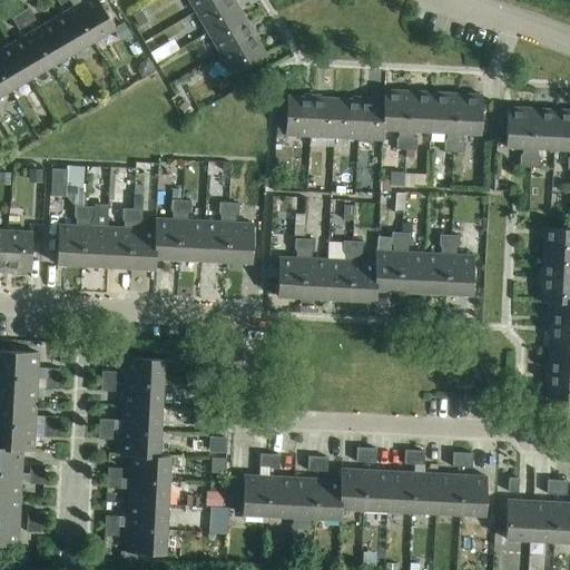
[(96,0),(86,0),(72,9),(92,42),(114,30),(96,0)]
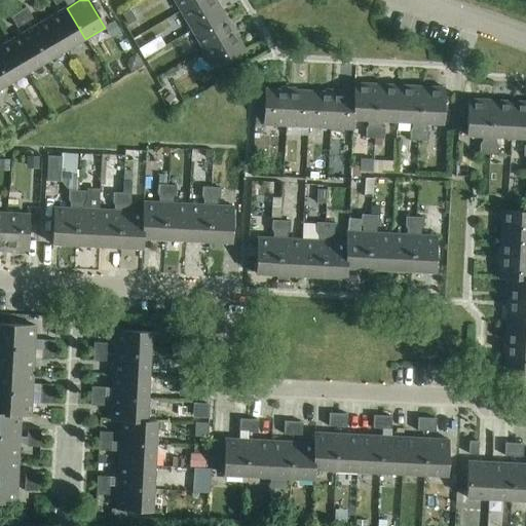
[(173,0),(180,11),(199,0),(173,0)]
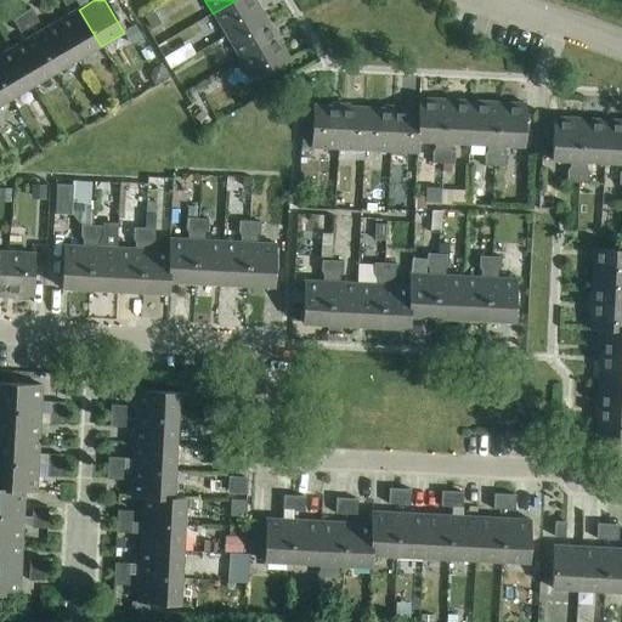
[(236,0),(213,13),(226,37),(263,15),(253,0),(236,0)]
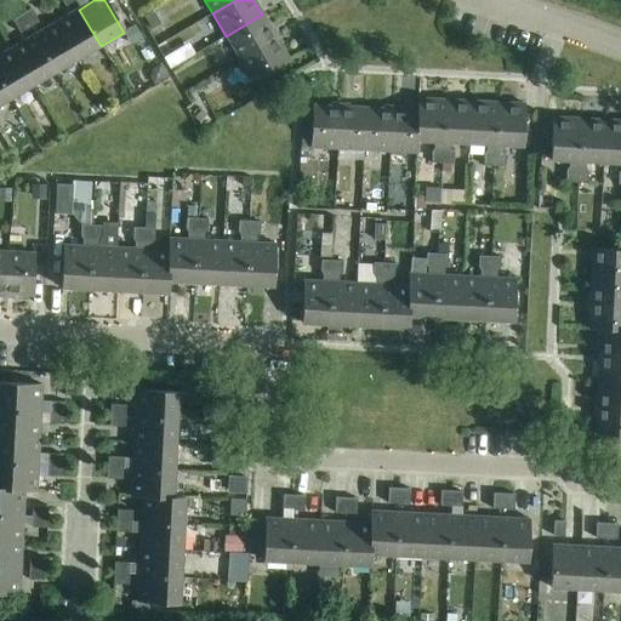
[(30,10),(21,15),(29,28),(39,23),(30,10)]
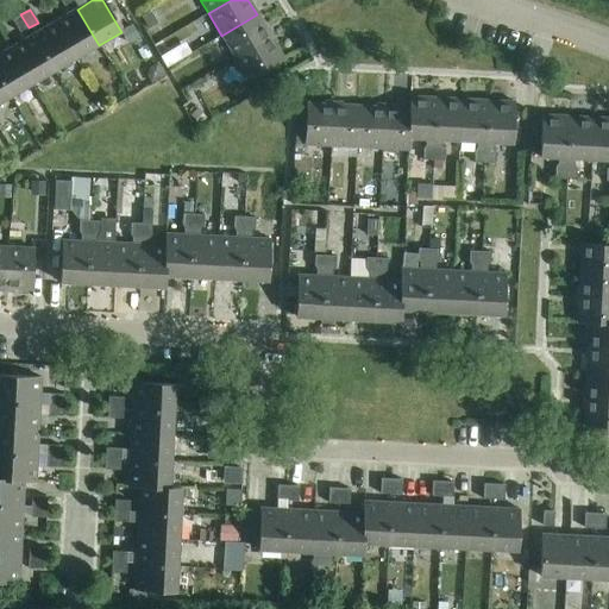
[(77,10),(55,23),(76,58),(99,45),(77,10)]
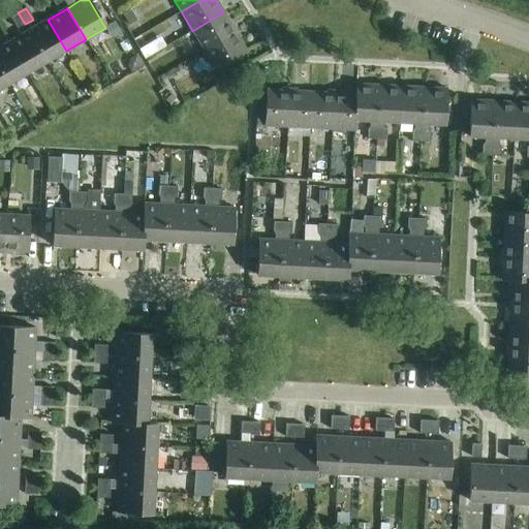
[(131,11),(123,17),(129,26),(137,21),(131,11)]
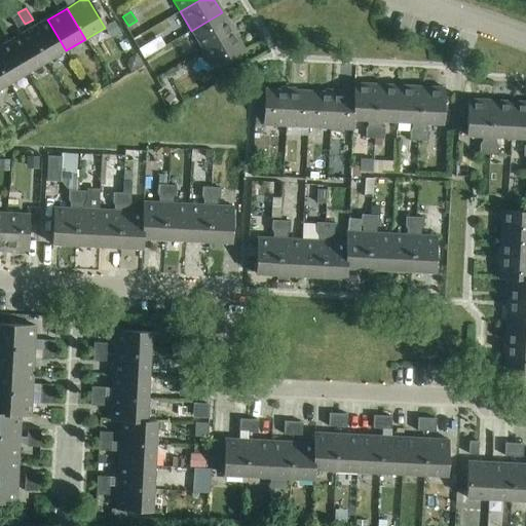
[(25,24),(17,12),(10,17),(16,29),(25,24)]
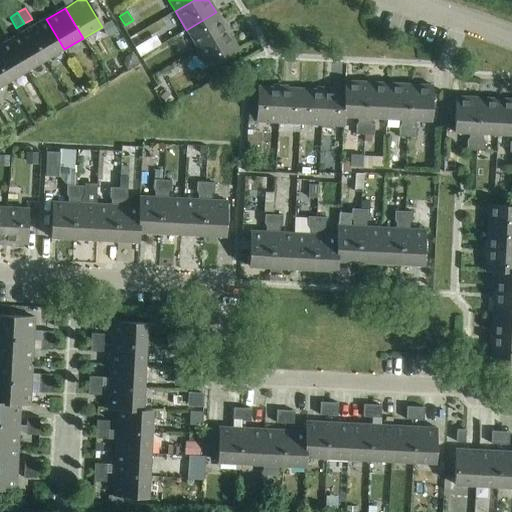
[(186,30),(197,49),(227,31),(216,12),(186,30)]
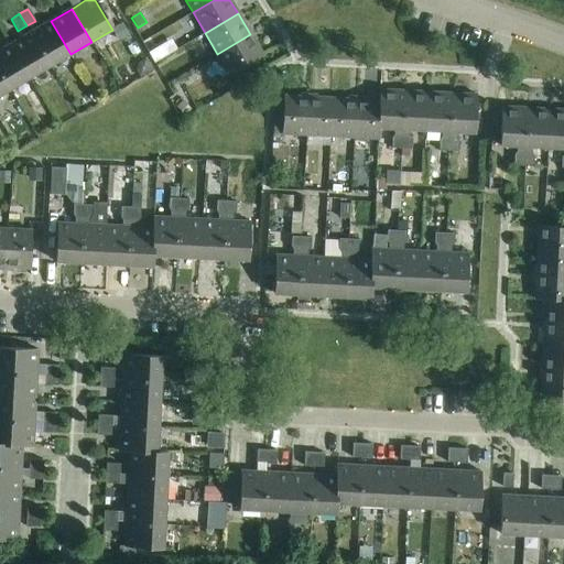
[(51,21),(30,32),(50,66),(71,54),(51,21)]
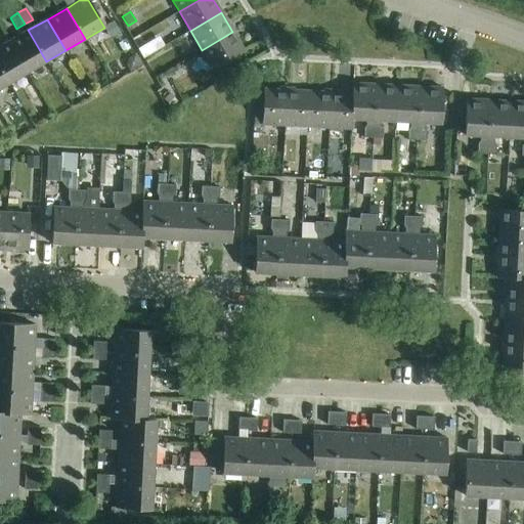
[(114,22),(104,28),(111,38),(120,33),(114,22)]
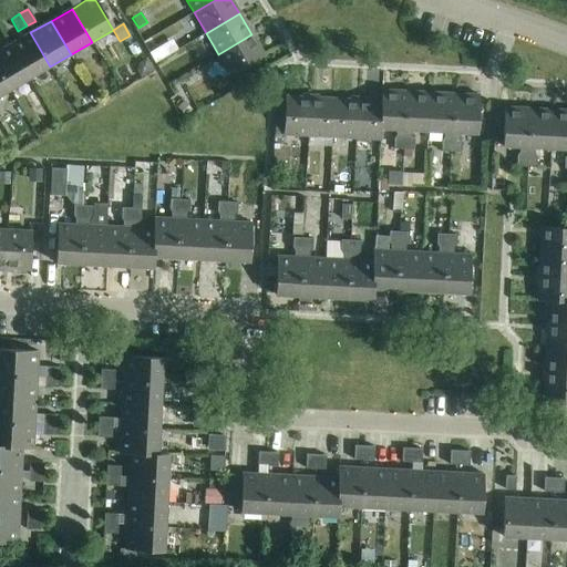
[(30,32),(10,44),(30,79),(50,66),(30,32)]
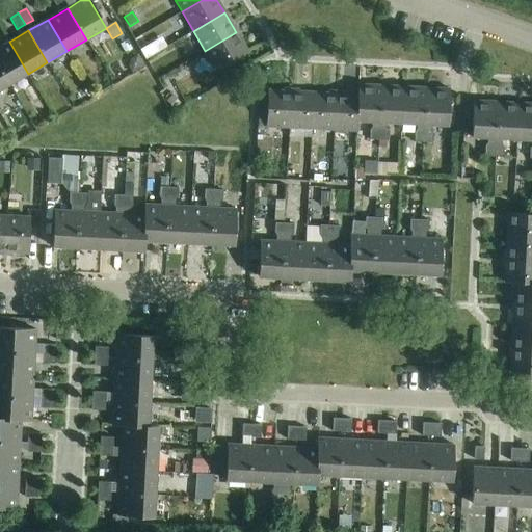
[(236,32),(205,51),(216,71),(248,52),(236,32)]
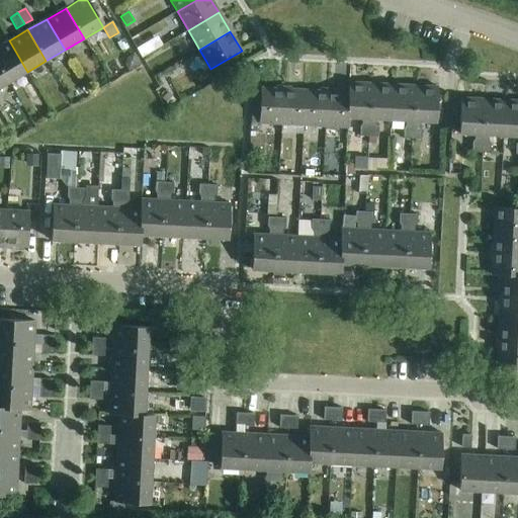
[(9,40),(0,46),(0,69),(8,83),(27,72),(9,40)]
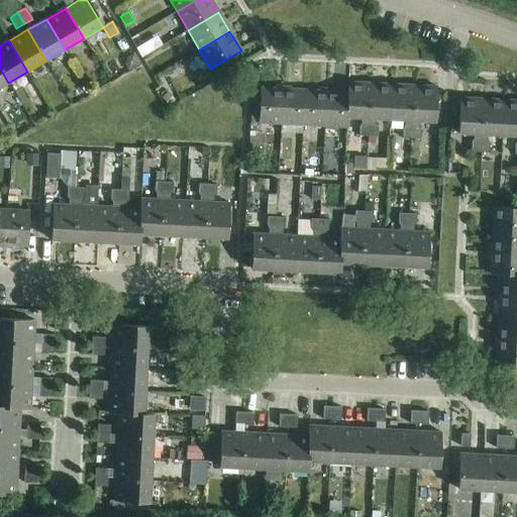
[(146,42),(135,48),(141,59),(151,53),(146,42)]
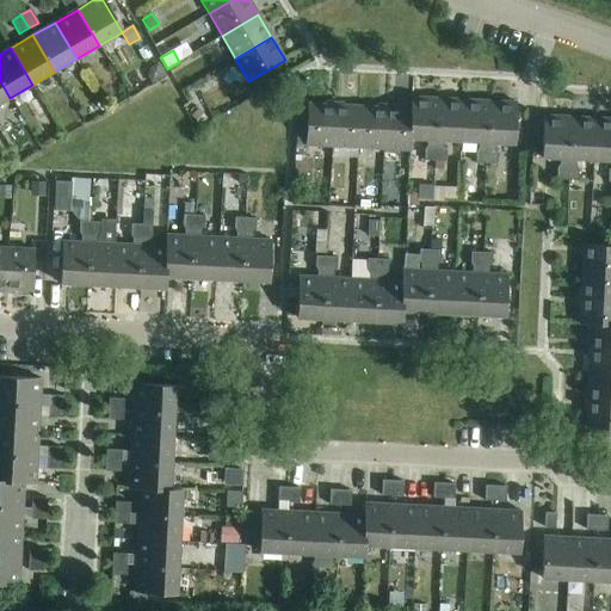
[(165,78),(158,65),(150,69),(148,78),(152,85),(165,78)]
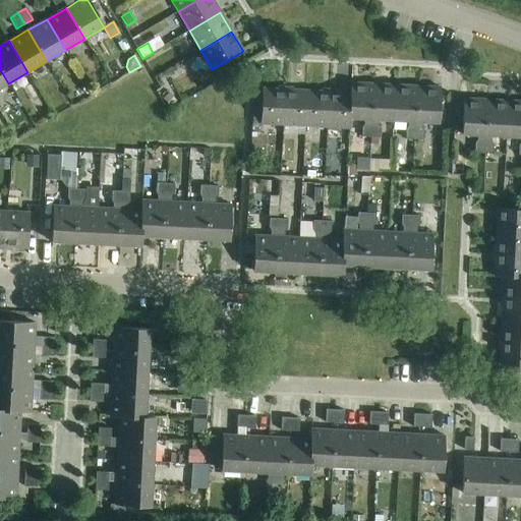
[(0,69),(0,88),(8,83),(0,69)]
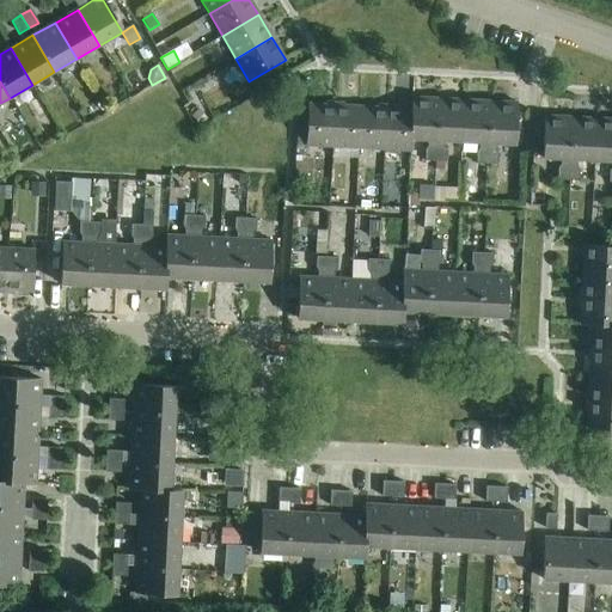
[(424,161),(435,161),(439,99),(411,98),(411,110),(410,140),(411,140),(428,141),(428,147),(424,151),(424,161)]
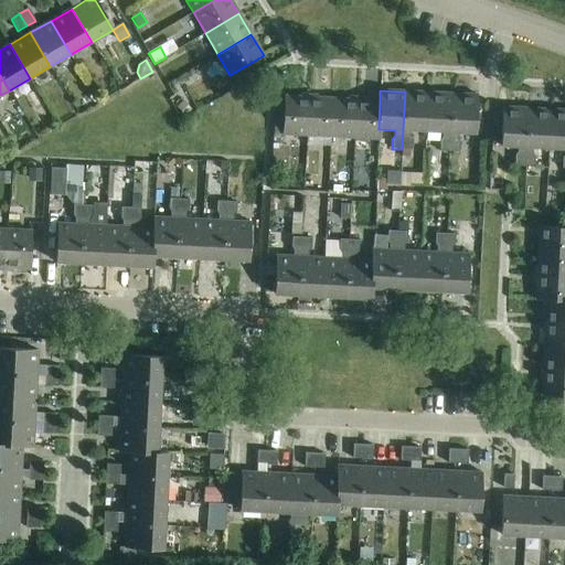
[(411,130),(426,131),(428,93),(405,92),(402,149),(412,150),(412,140),(409,136),(411,130)]
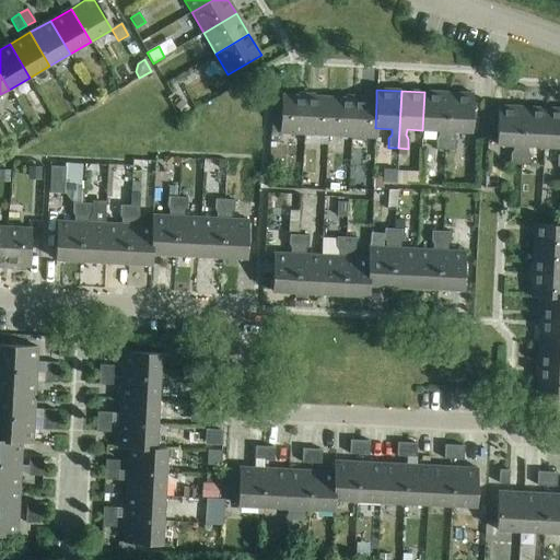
[(435,150),(445,151),(448,93),(424,92),(422,130),(439,131),(439,137),(436,140),(435,150)]
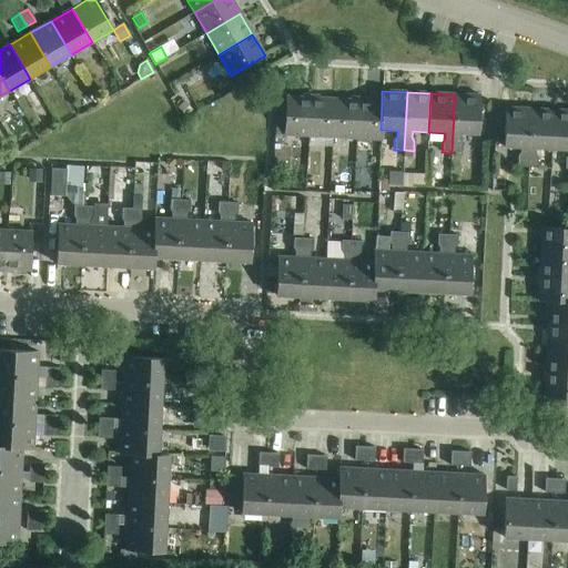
[(455,94),(452,153),(462,153),(463,143),(460,140),(460,133),(477,134),(479,95),(455,94)]
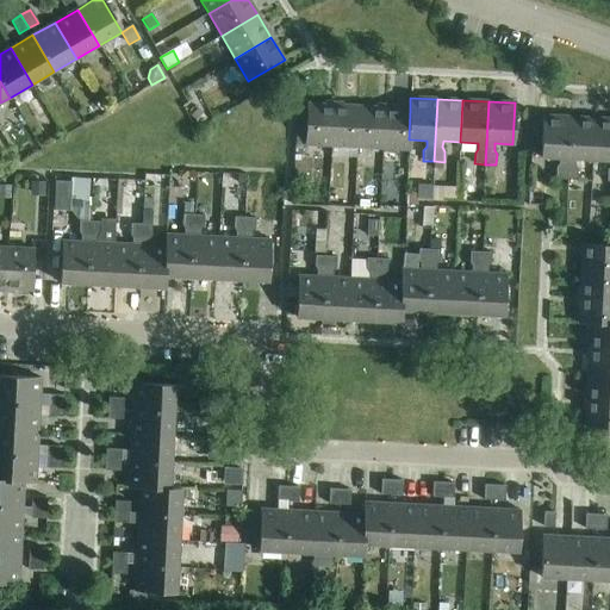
[(305,145),(331,147),(334,105),(307,104),(305,145)]
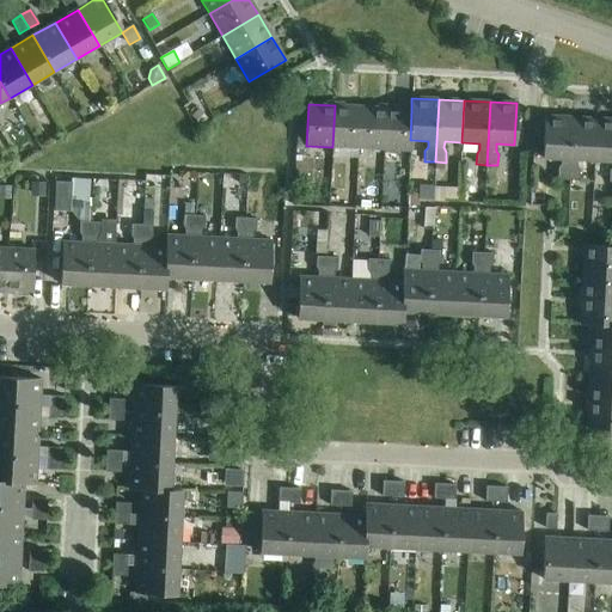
[(332,147),(359,148),(360,108),(335,105),(332,147)]
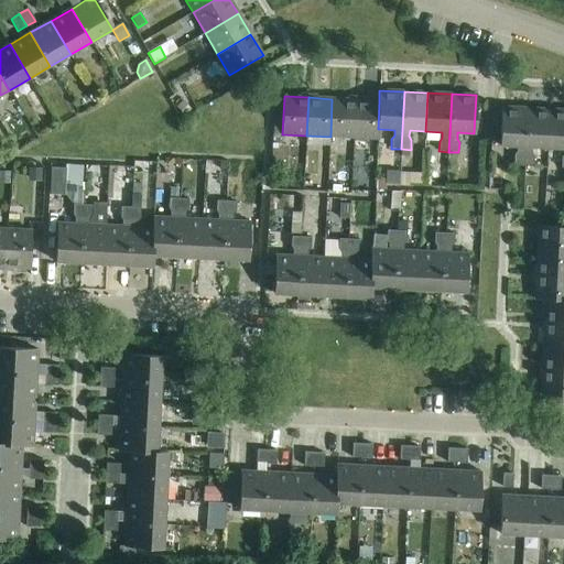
[(331,137),(354,139),(356,100),(332,99),(331,137)]
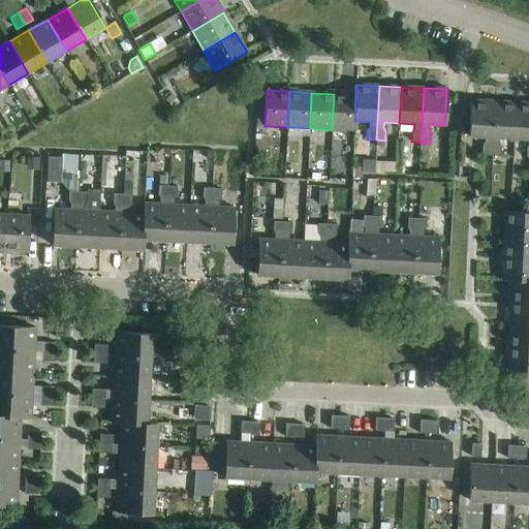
[(354,131),(355,121),(354,121),(355,95),(334,94),(332,130),(354,131)]
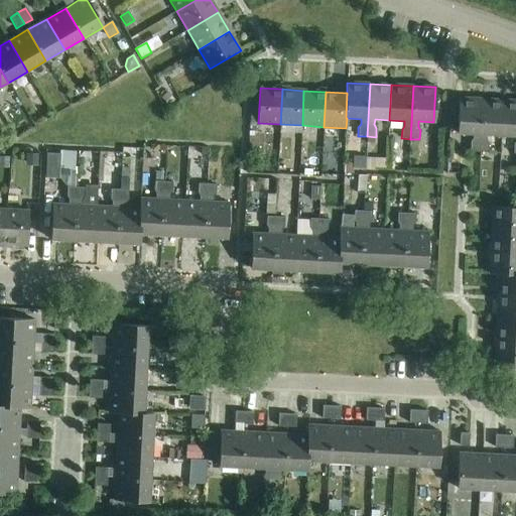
[(175,101),(167,93),(161,98),(169,107),(175,101)]
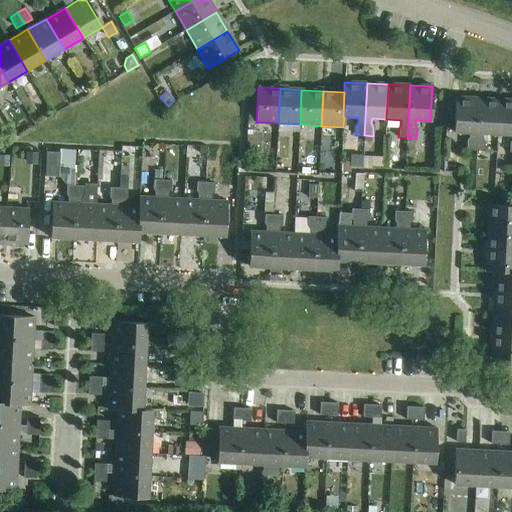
[(466,151),(475,151),(478,99),(455,97),(454,132),(469,133),(469,138),(466,141),(466,151)]
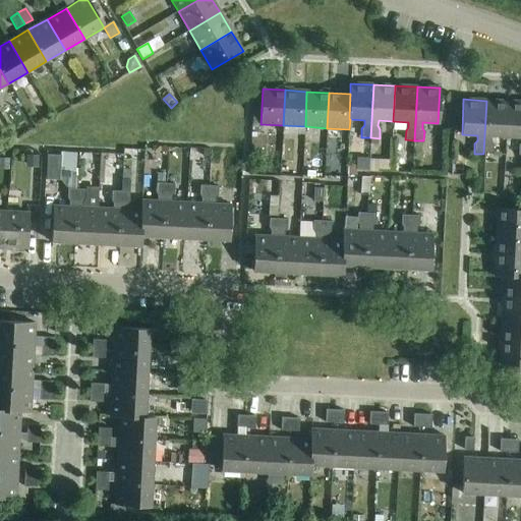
[(491,136),(506,137),(508,102),(486,101),(483,154),(493,155),(493,145),(490,141),(491,136)]
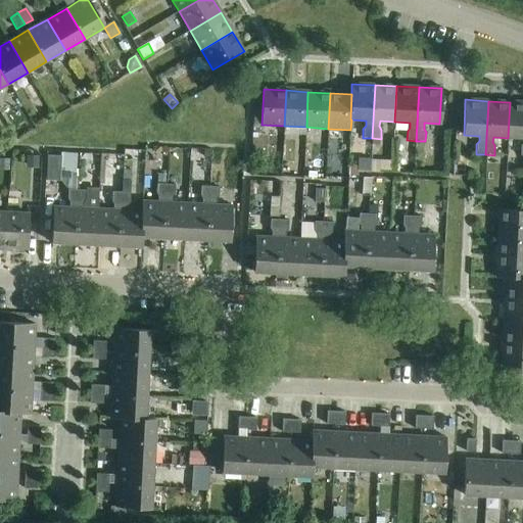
[(520,156),(522,156),(522,102),(510,102),(508,138),(522,138),(522,139),(522,144),(520,147),(520,156)]
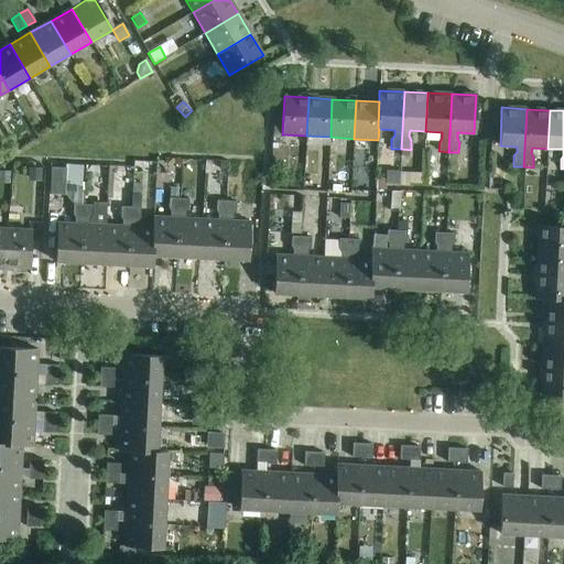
[(64,195),(66,169),(51,169),(50,194),(64,195)]
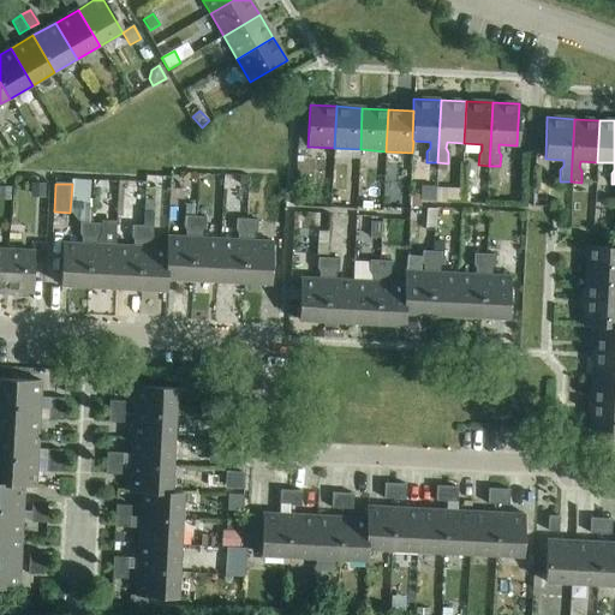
[(43,197),(43,185),(33,185),(31,197),(43,197)]
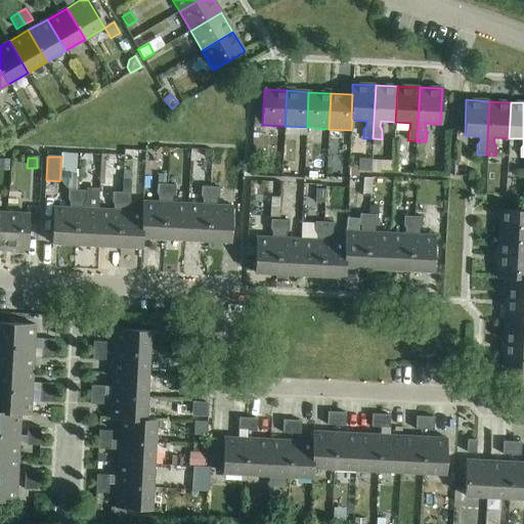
[(0,159),(0,170),(8,171),(9,161),(0,159)]
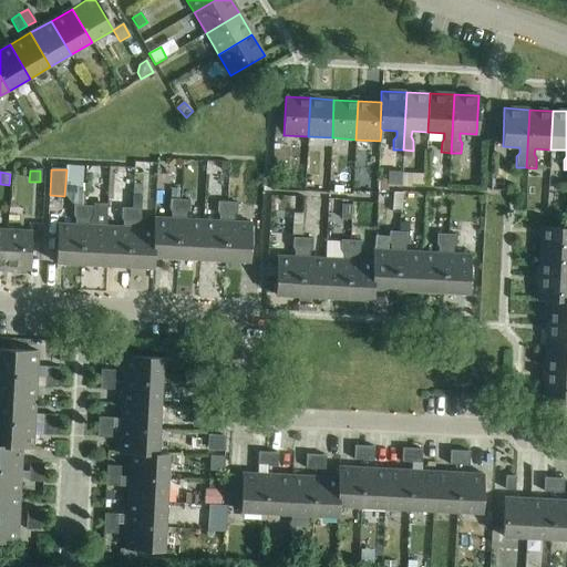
[(388,185),(401,187),(402,174),(389,173),(388,185)]
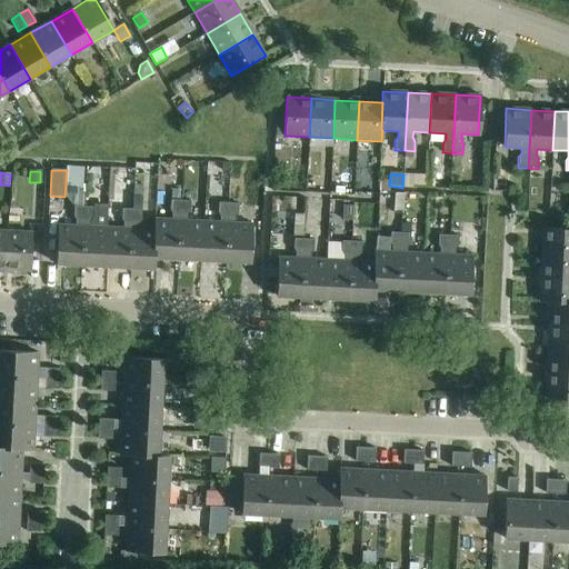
[(402,215),(403,193),(395,193),(393,213),(402,215)]
